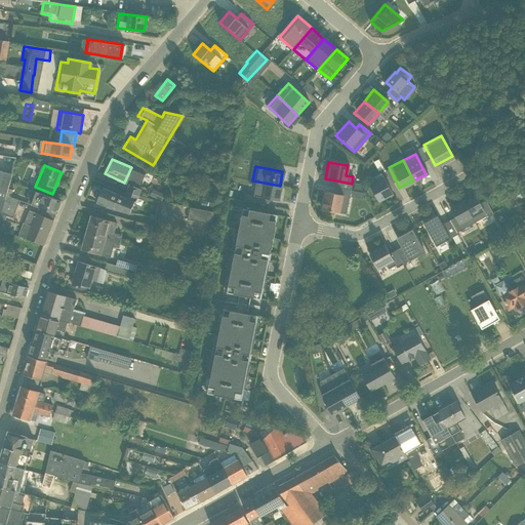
[(0,171),(0,198),(6,199),(12,174),(0,171)]
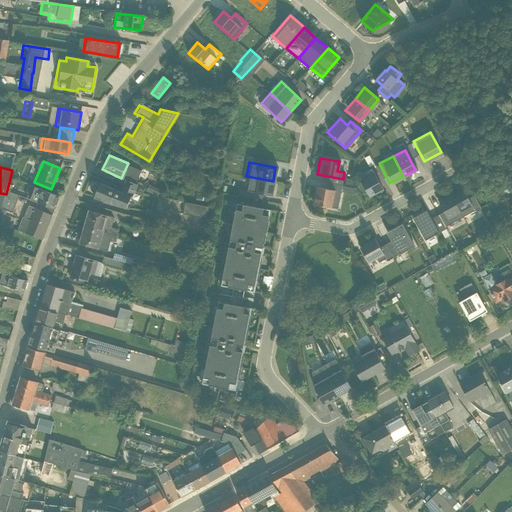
[(367,197),(382,189),(373,173),(358,181),(367,197)]
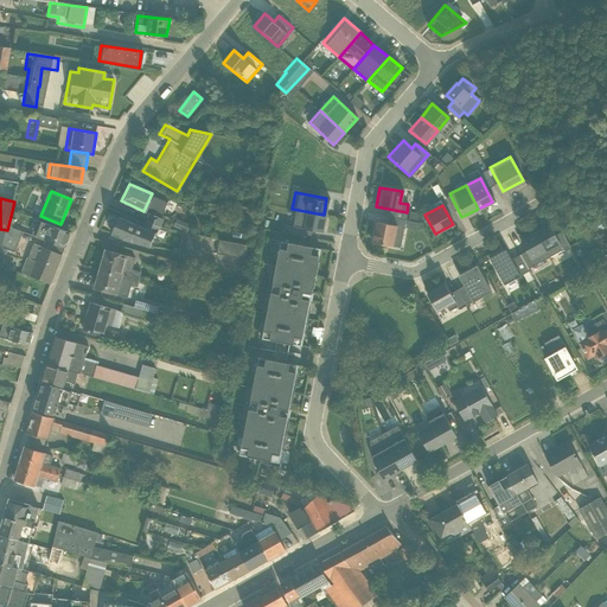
[(288,228),(320,232),(324,215),(292,209),(288,228)]
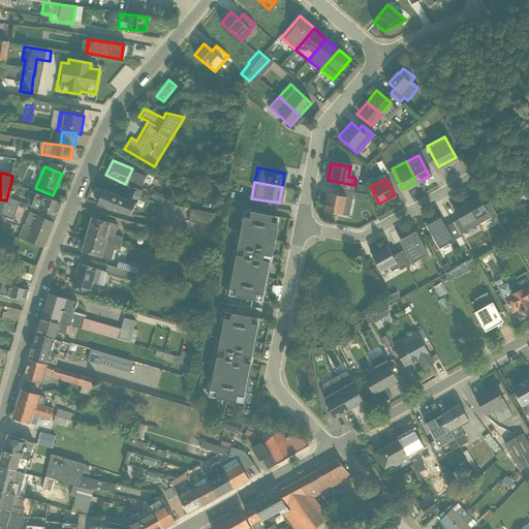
[(93,203),(127,216),(133,201),(98,188),(93,203)]
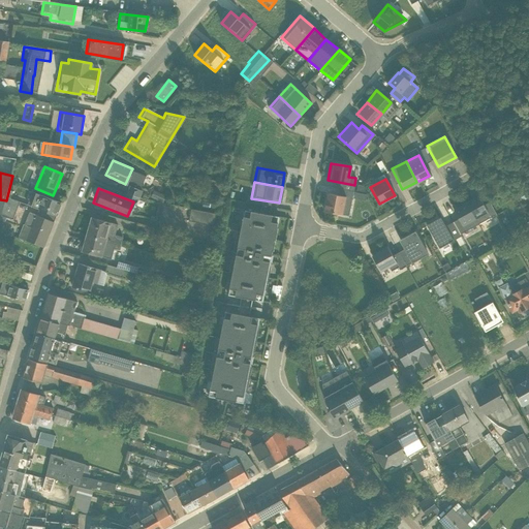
[(28,206),(39,210),(57,216),(61,203),(33,192),(28,206)]
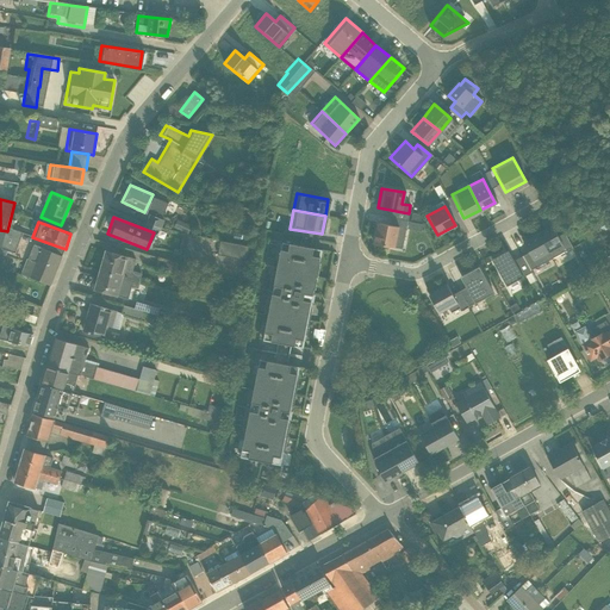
[(371,242),(400,249),(405,229),(375,222),(371,242)]
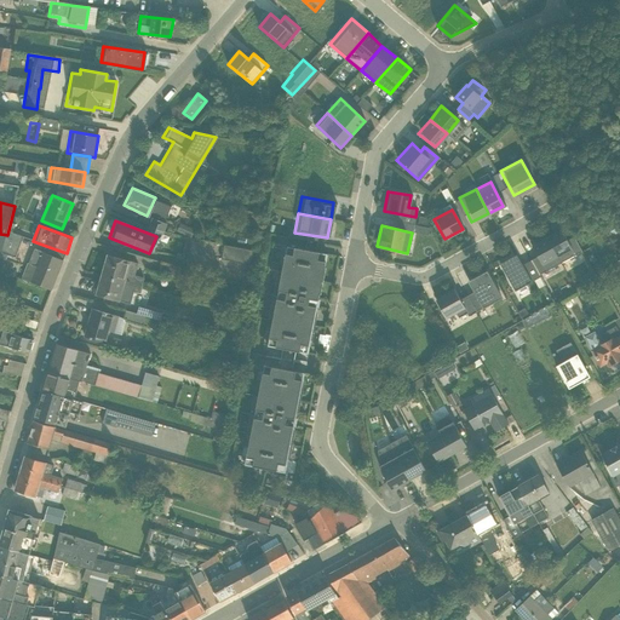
[(567,239),(562,230),(550,236),(563,262),(583,251),(574,235),(567,239)]
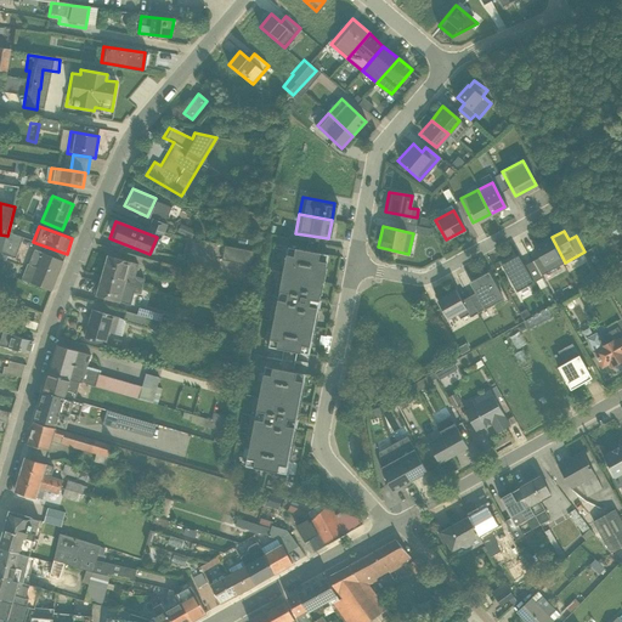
[(565,263),(552,237),(535,246),(541,256),(533,261),(542,276),(565,263)]
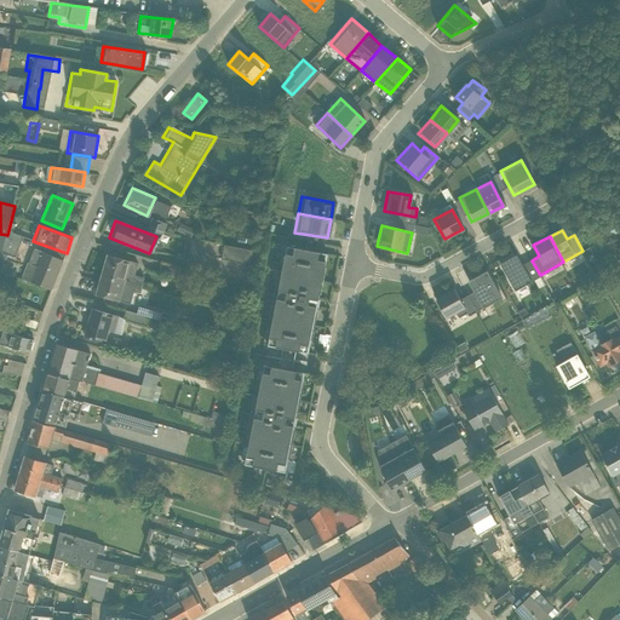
[(22,279),(51,290),(67,253),(46,246),(44,252),(34,248),(22,279)]
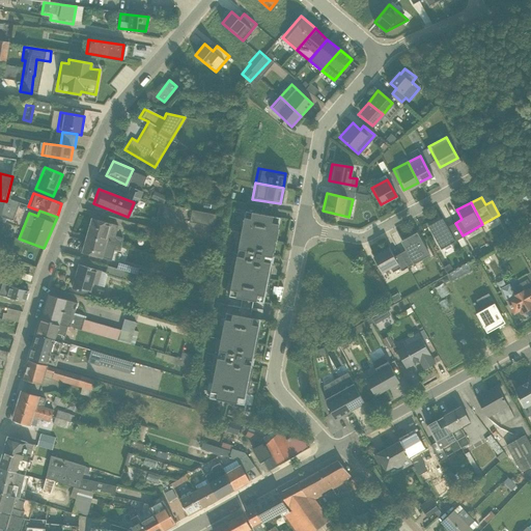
[(206,239),(207,213),(184,212),(183,238),(206,239)]
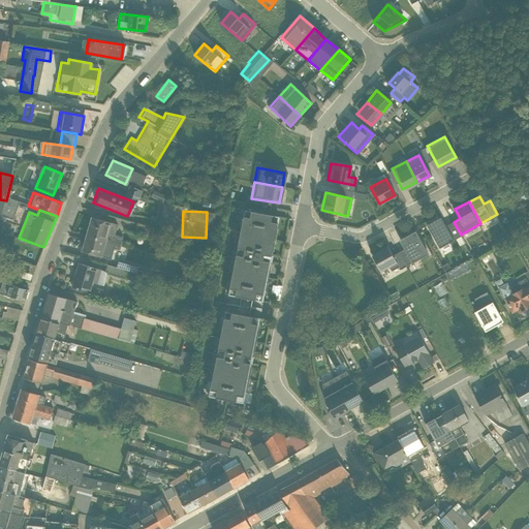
[(279,217),(245,211),(229,294),(262,301),(279,217)]
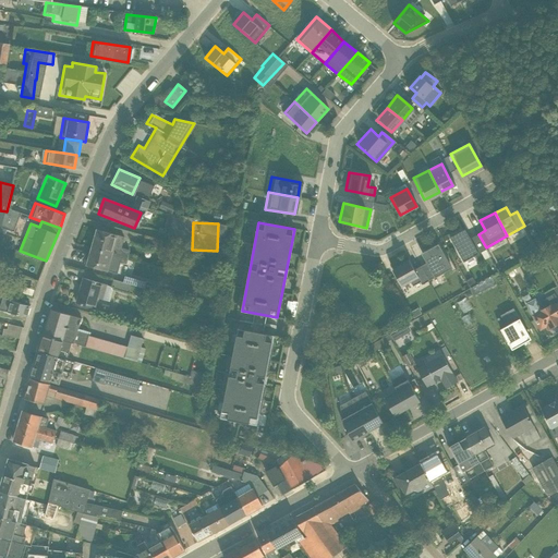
[(92,229),(87,247),(119,255),(123,238),(92,229)]
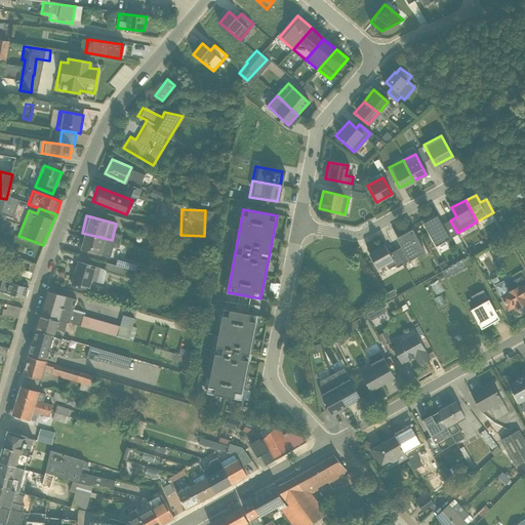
[(458,235),(457,233),(450,220),(440,227),(435,217),(423,224),(437,247),(458,235)]
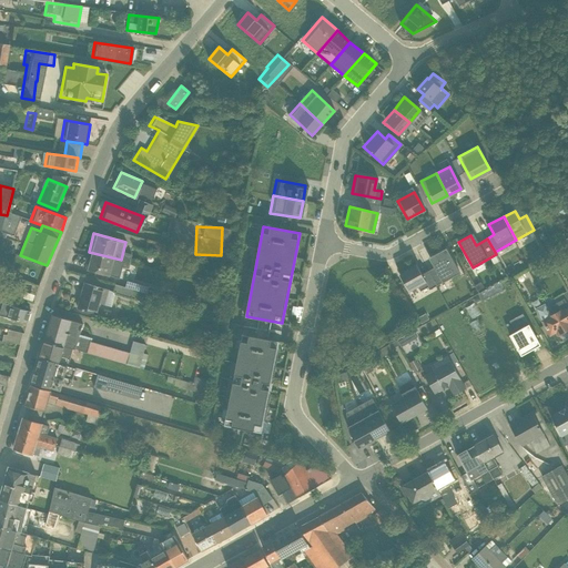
[(439,282),(456,273),(444,249),(426,257),(439,282)]
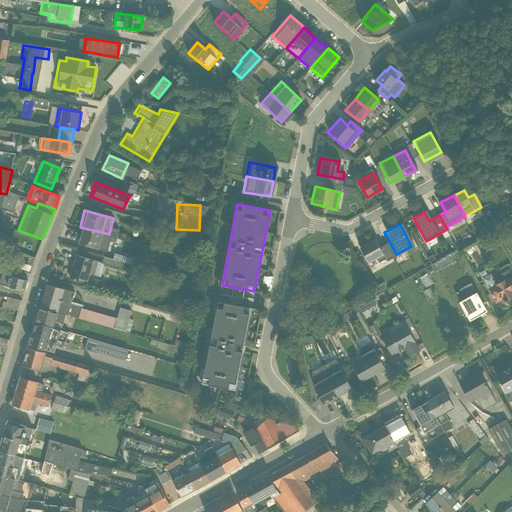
[(75,244),(105,251),(109,234),(80,227),(75,244)]
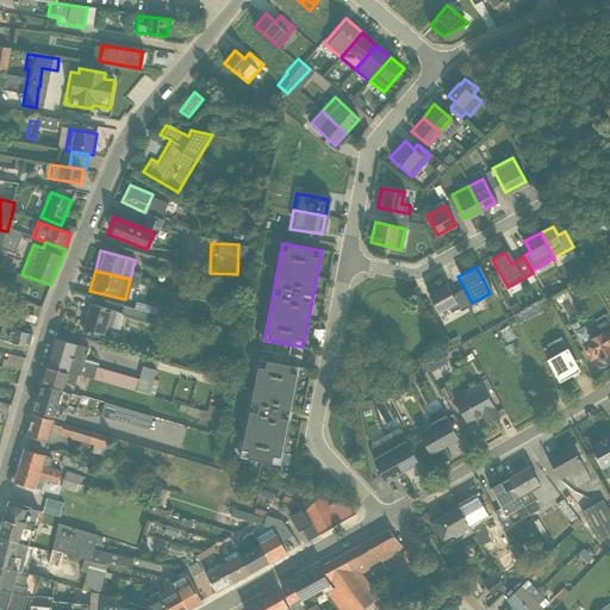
[(439,318),(458,307),(444,284),(424,296),(439,318)]
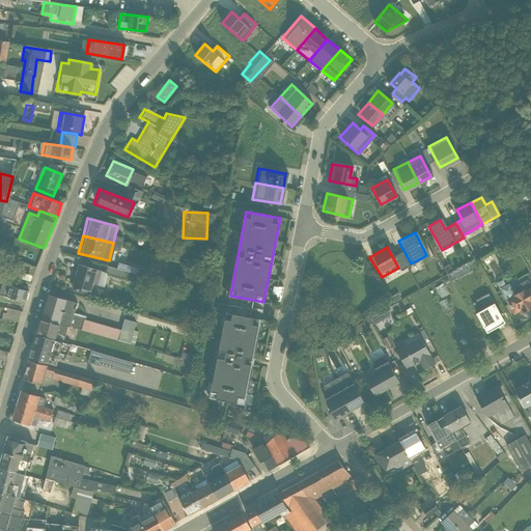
[(70,289),(90,295),(96,270),(77,264),(70,289)]
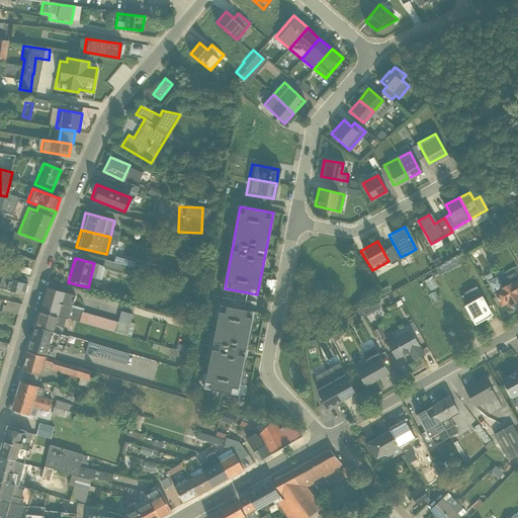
[(517,299),(517,279),(514,272),(488,285),(499,307),(505,304),(507,307),(517,299)]
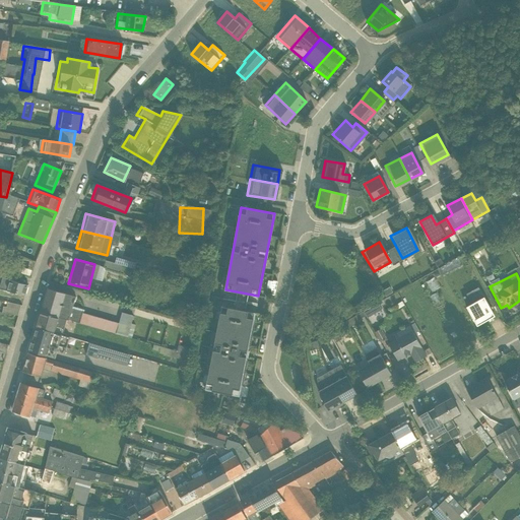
[(25,295),(28,285),(0,276),(0,288),(2,289),(13,291),(25,295)]
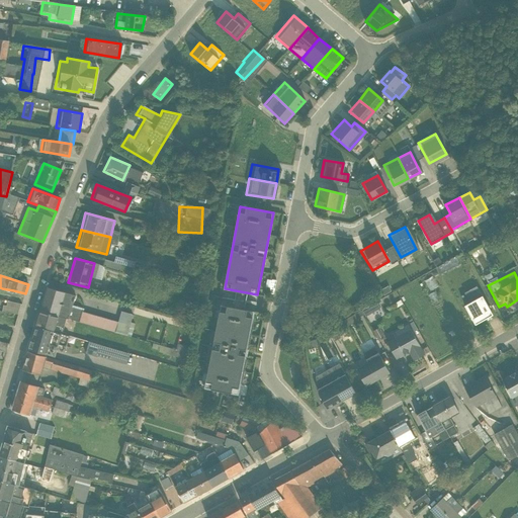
[(113,291),(116,281),(103,277),(100,287),(113,291)]
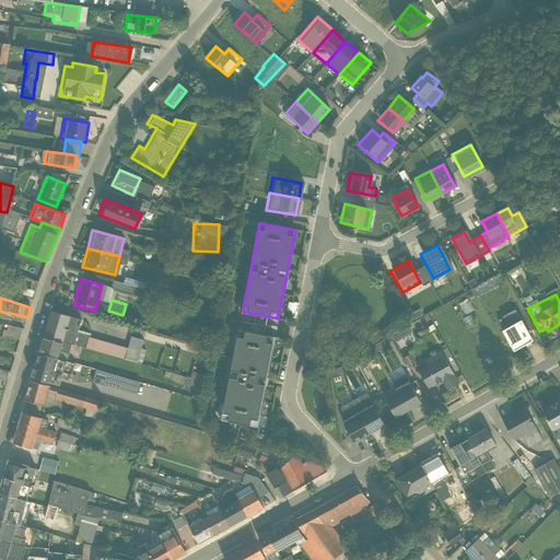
[(514,351),(533,340),(515,310),(502,316),(509,328),(502,330),(514,351)]
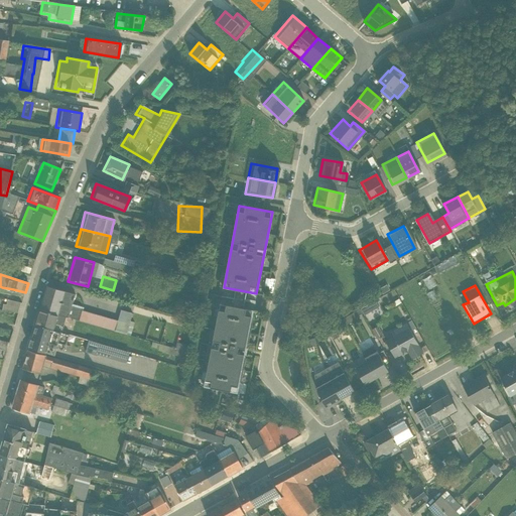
[(40,309),(67,316),(131,336),(134,323),(131,321),(133,313),(121,309),(118,320),(83,310),(84,307),(74,304),(76,294),(47,286),(40,309)]
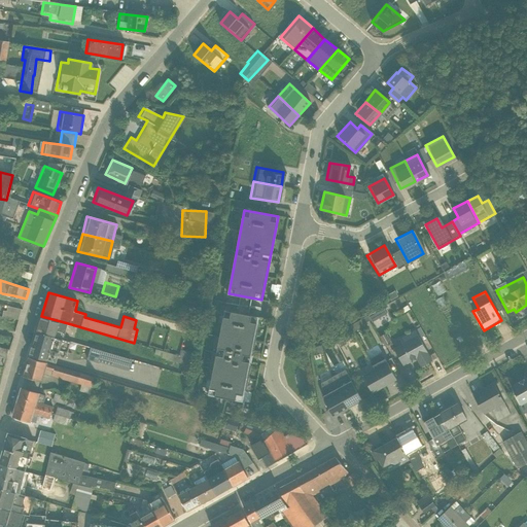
[(2,293),(0,300),(0,304),(8,306),(10,307),(13,295),(2,293)]
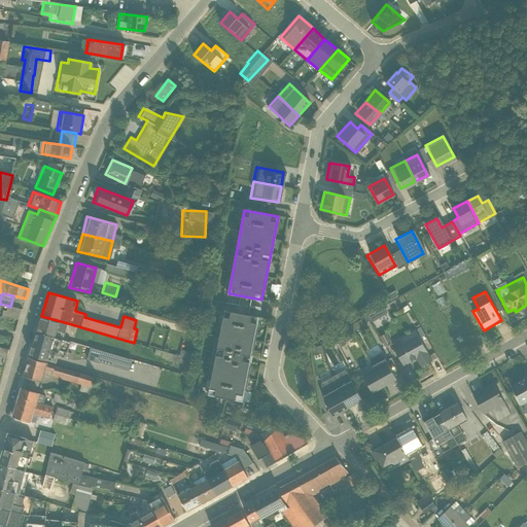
[(22,310),(10,307),(8,306),(7,312),(3,311),(2,317),(19,320),(22,310)]
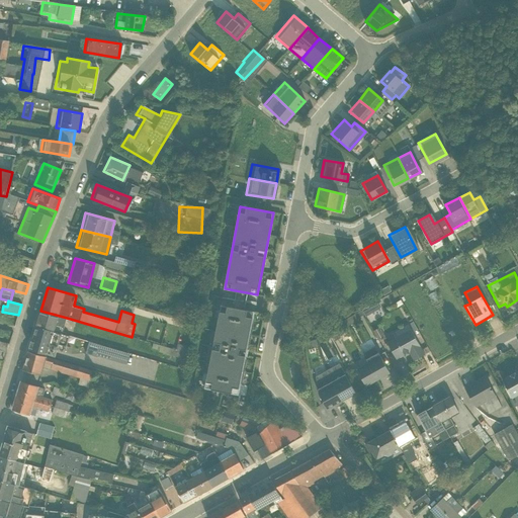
[(199,389),(235,396),(251,312),(214,305),(199,389)]
